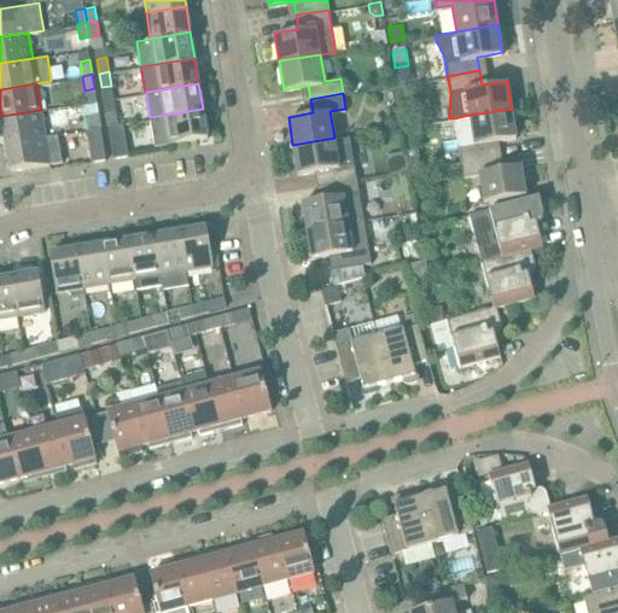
[(97,100),(82,103),(86,128),(100,126),(97,100)]
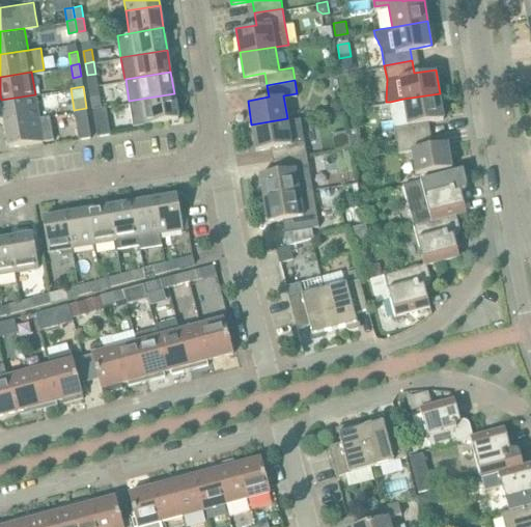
[(90,94),(92,107),(101,106),(99,93),(90,94)]
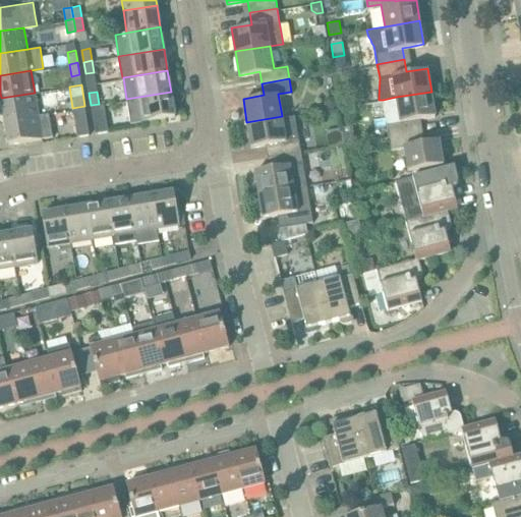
[(171,92),(126,99),(130,122),(175,114),(171,92)]
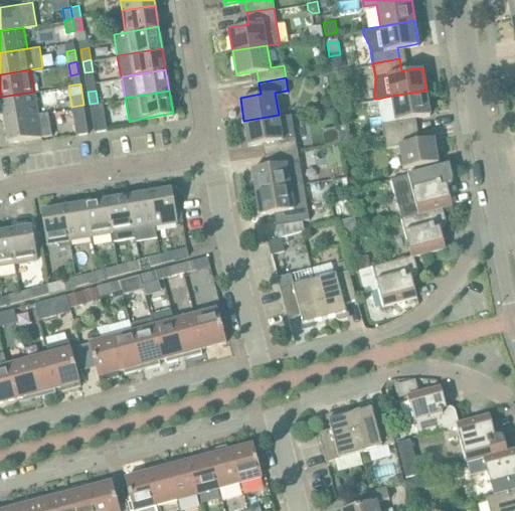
[(383,125),(377,126),(378,134),(384,133),(411,129),(409,117),(415,116),(430,114),(426,91),(391,96),(378,99),(383,125)]
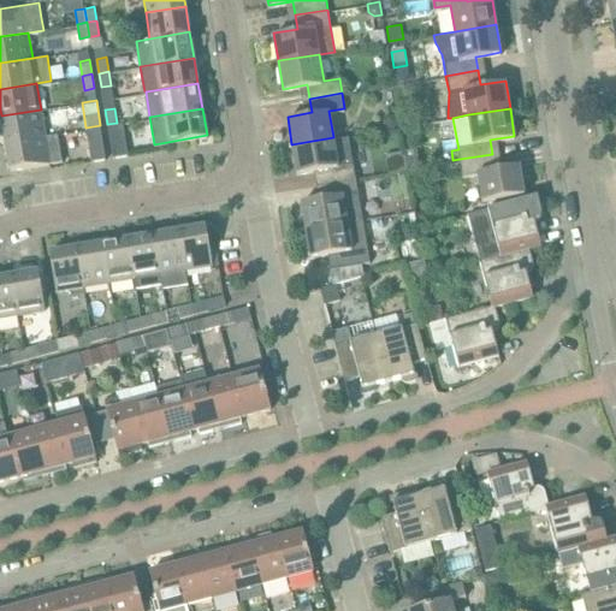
[(41,110),(1,116),(5,141),(45,135),(41,110)]
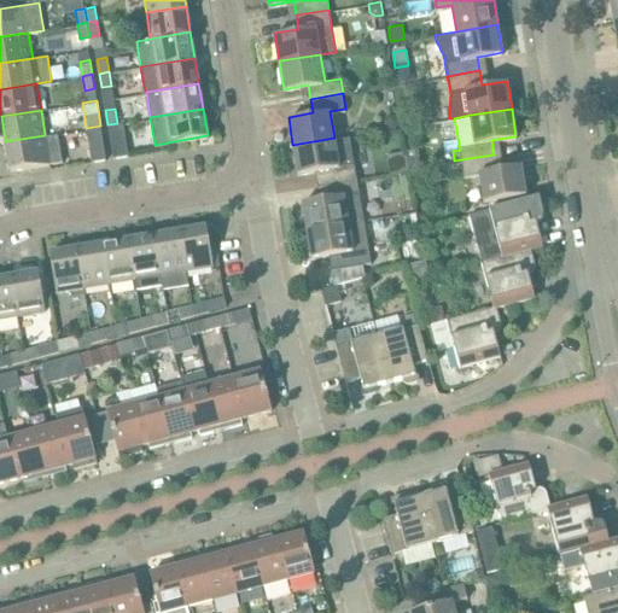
[(388,115),(384,118),(385,124),(389,128),(395,127),(398,122),(397,117),(392,114),(388,115)]
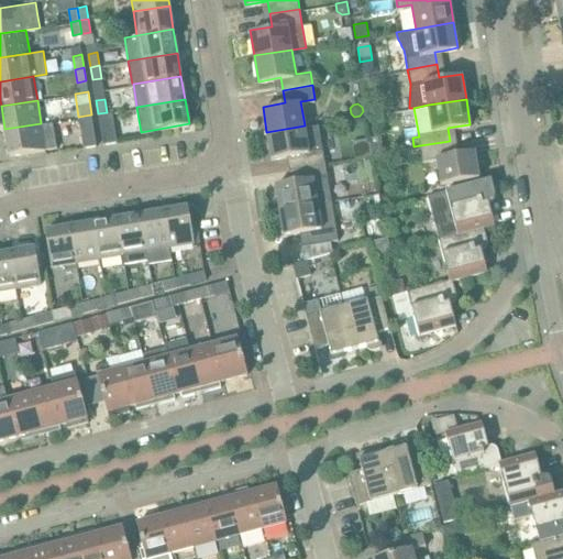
[(102,143),(117,140),(112,111),(107,112),(98,113),(102,143)]
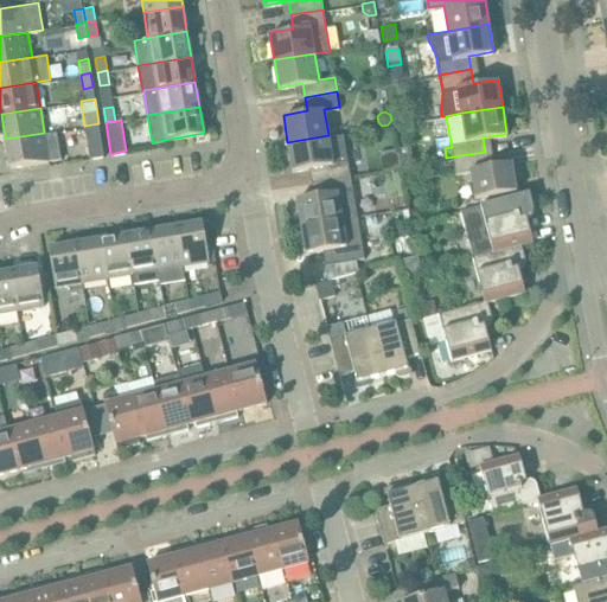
[(90,157),(103,154),(98,123),(84,126),(90,157)]
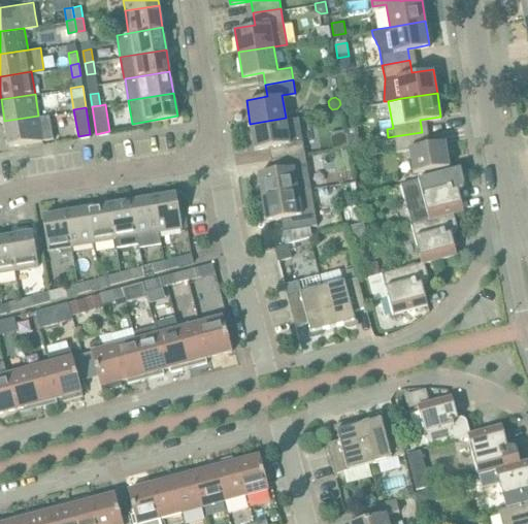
[(38,116),(4,121),(8,144),(41,138),(53,136),(50,113),(38,116)]
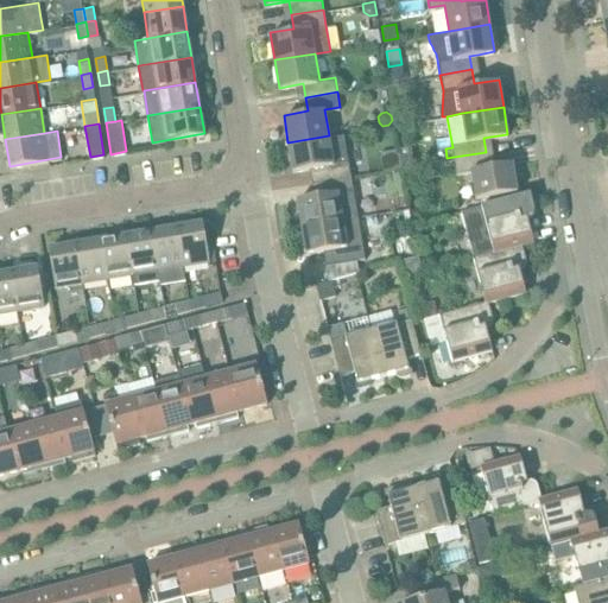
[(329,135),(287,143),(292,170),(317,166),(320,179),(352,175),(344,133),(329,135)]
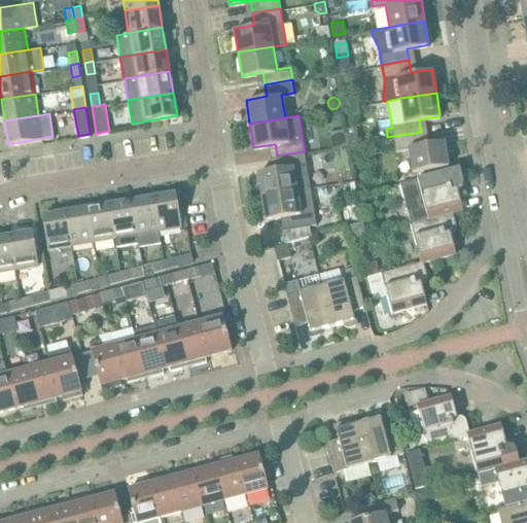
[(421,132),(393,136),(395,149),(409,147),(413,171),(448,165),(444,140),(423,144),(421,132)]
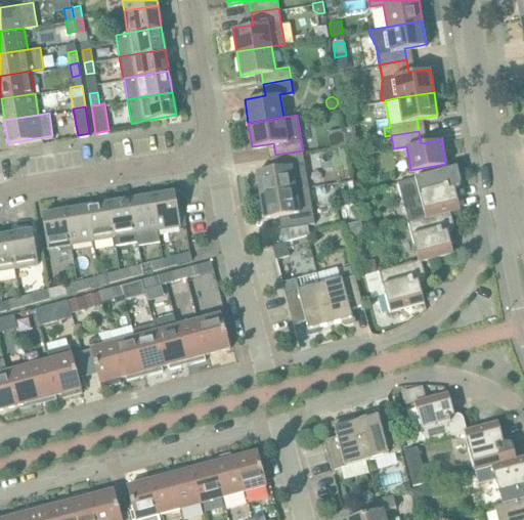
[(277,167),(256,170),(260,193),(308,185),(305,164),(303,150),(275,155),(277,167)]
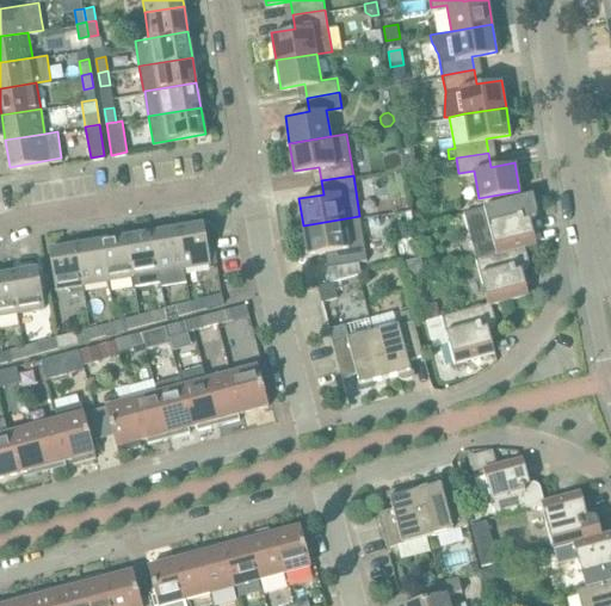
[(483,205),(463,210),(476,255),(495,251),(497,252),(525,243),(525,245),(536,241),(530,217),(531,217),(532,216),(534,216),(535,215),(536,214),(536,212),(537,211),(537,210),(537,209),(537,208),(534,195),(534,193),(534,192),(483,205)]
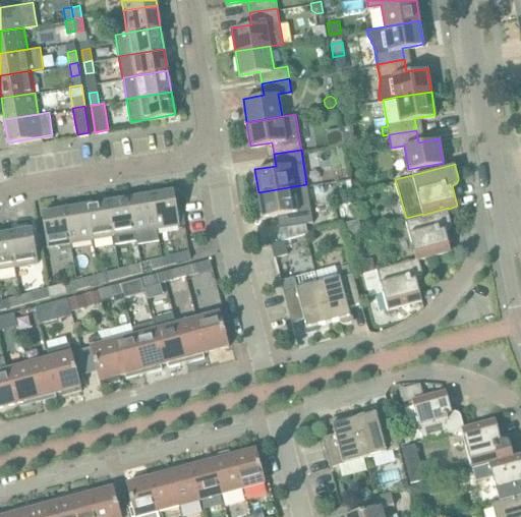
[(306,184),(258,192),(263,216),(278,214),(283,213),(285,225),(280,226),(282,238),(284,237),(304,232),(307,231),(306,221),(312,220),(310,207),(306,184)]
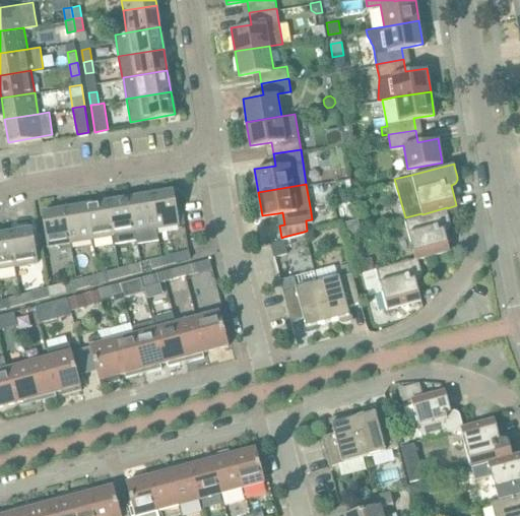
[(180,188),(174,189),(179,222),(185,221),(180,188)]
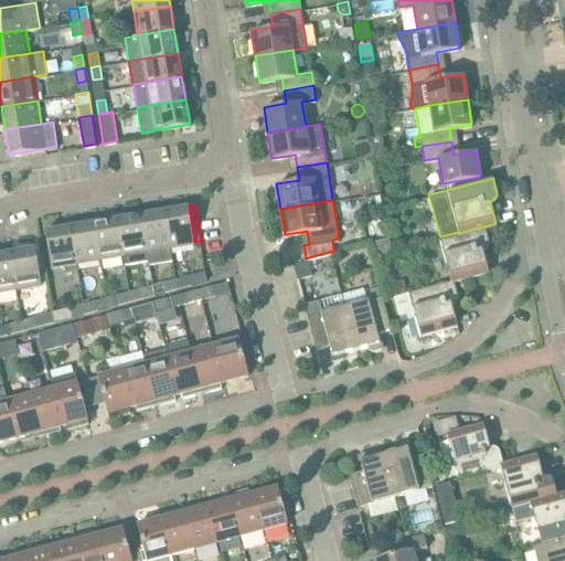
[(163,210),(170,245),(194,242),(189,205),(163,210)]
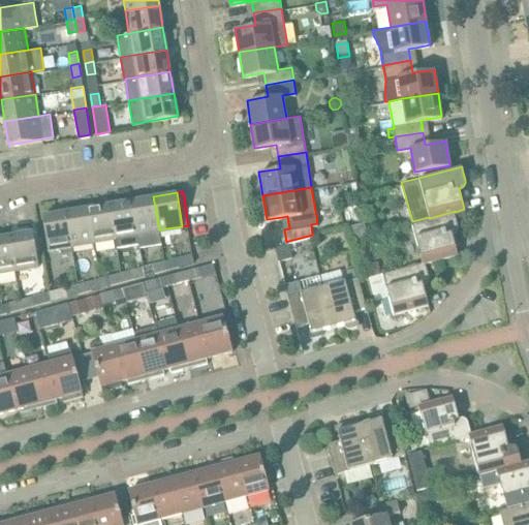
[(131,199),(138,242),(139,246),(161,242),(159,229),(153,196),(131,199)]
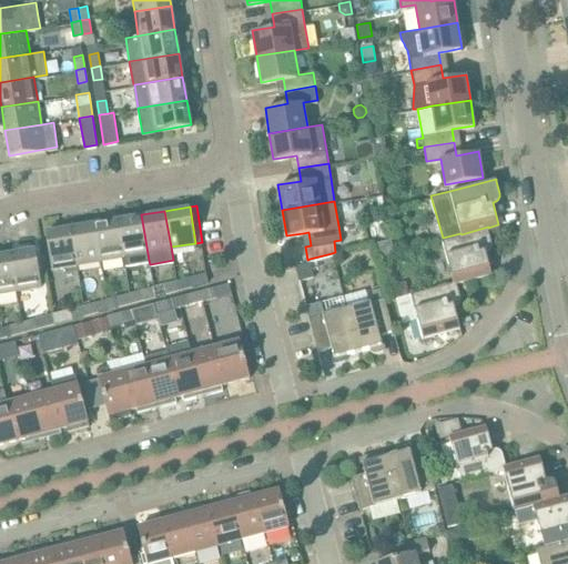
[(118,219),(123,255),(125,264),(149,260),(141,214),(118,219)]
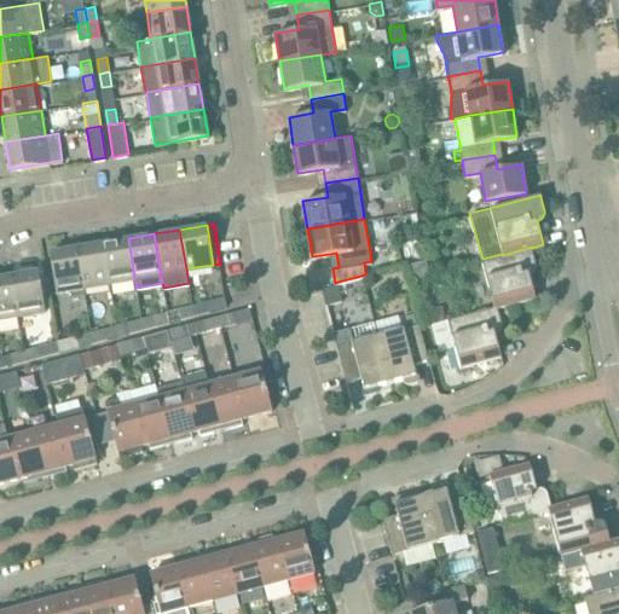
[(109,282),(134,278),(128,238),(102,242),(109,282)]
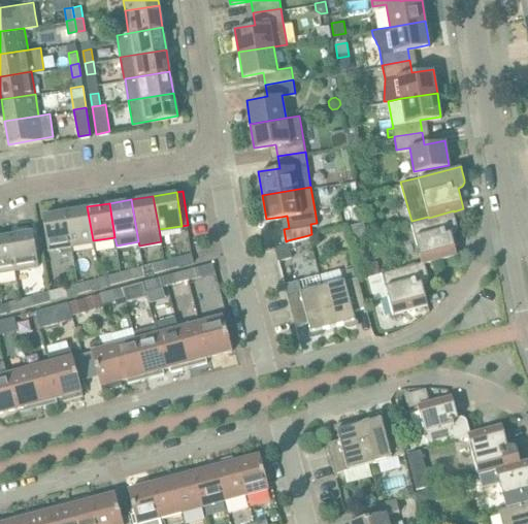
[(87,206),(65,210),(71,244),(93,240),(87,206)]
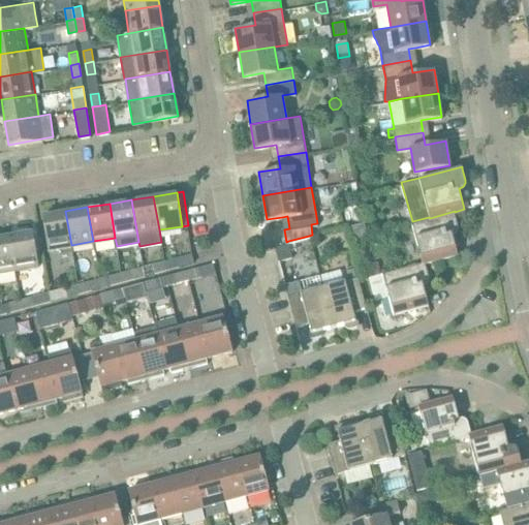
[(48,248),(71,245),(65,211),(42,214),(48,248)]
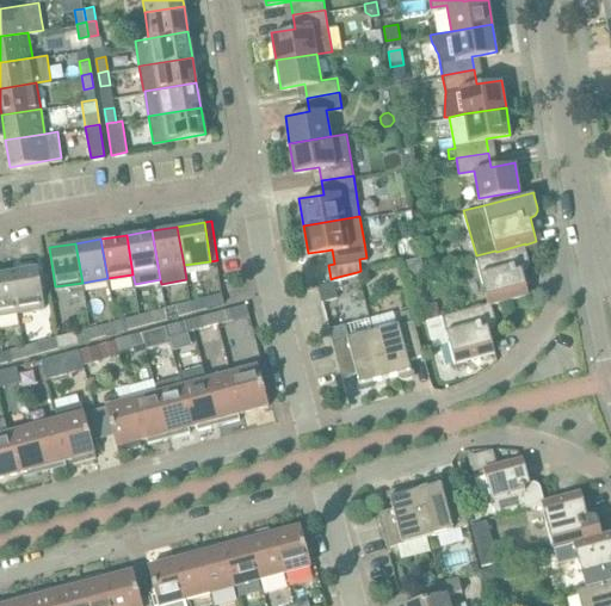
[(495,251),(476,255),(488,302),(492,302),(529,292),(522,267),(523,267),(524,267),(525,266),(526,266),(528,265),(528,264),(529,263),(529,261),(529,259),(529,258),(525,245),(525,243),(497,252),(495,251)]
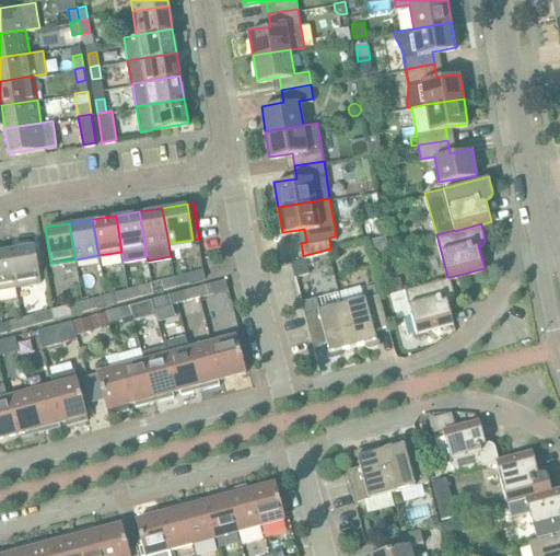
[(385,233),(368,238),(371,251),(388,245),(385,233)]
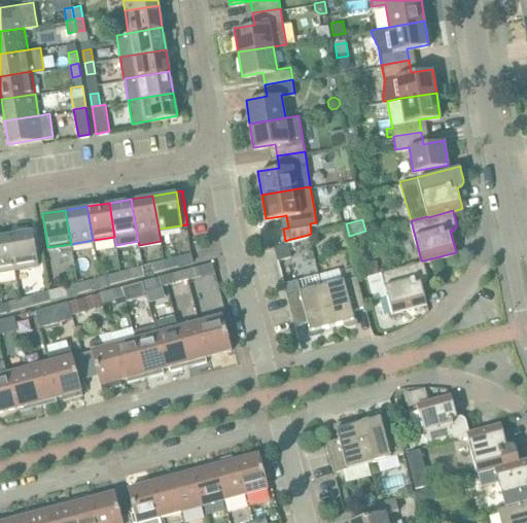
[(32,230),(9,234),(15,268),(38,264),(32,230)]
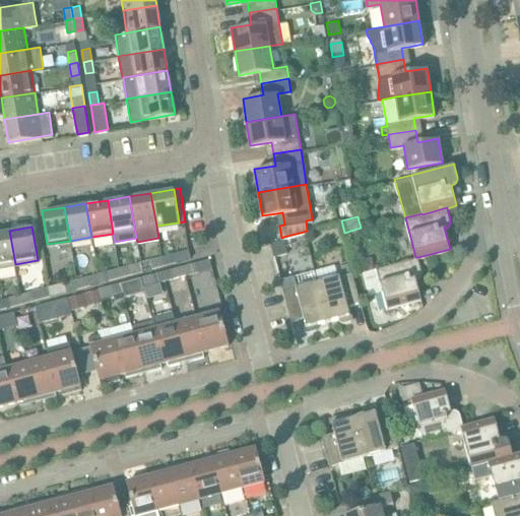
[(9,231),(0,232),(0,266),(15,264),(9,231)]
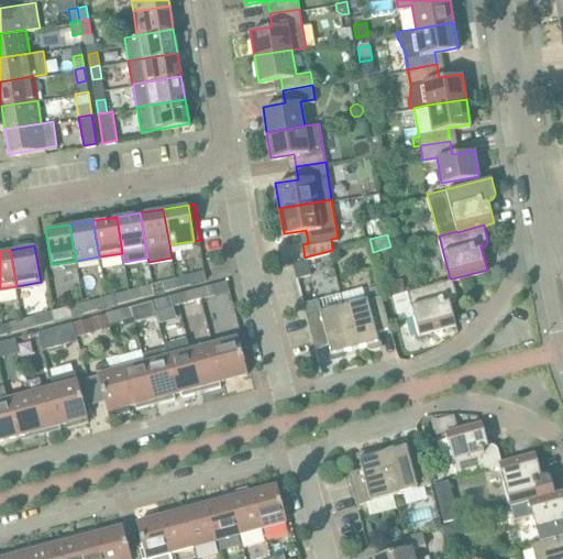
[(305,258),(291,261),(296,276),(311,272),(307,256),(305,258)]
